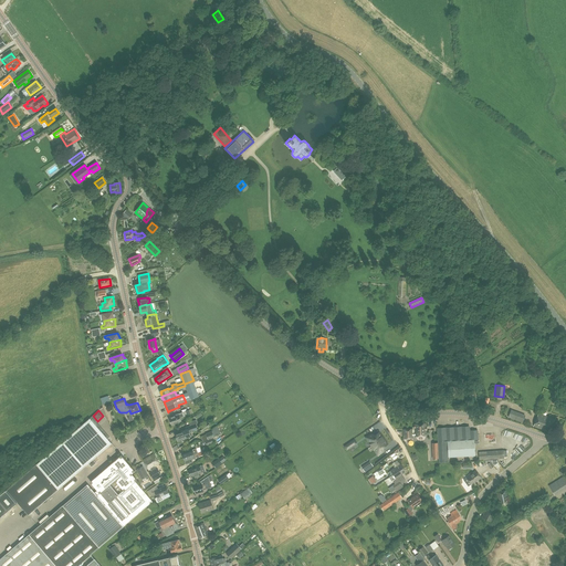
[(523,422),(525,416),(512,410),(509,417),(523,422)]
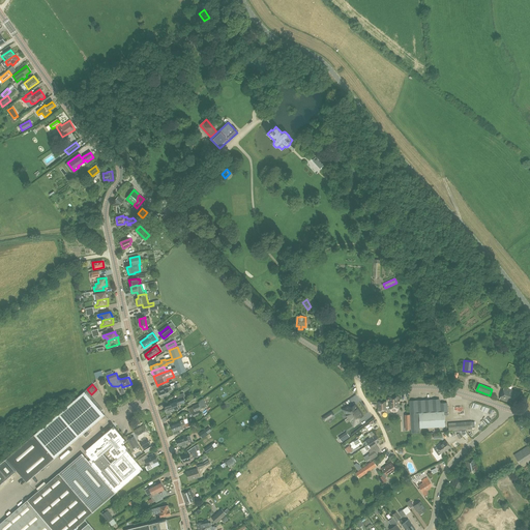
[(170,394),(169,391),(172,390),(171,386),(167,387),(163,389),(164,390),(158,391),(160,398),(170,394)]
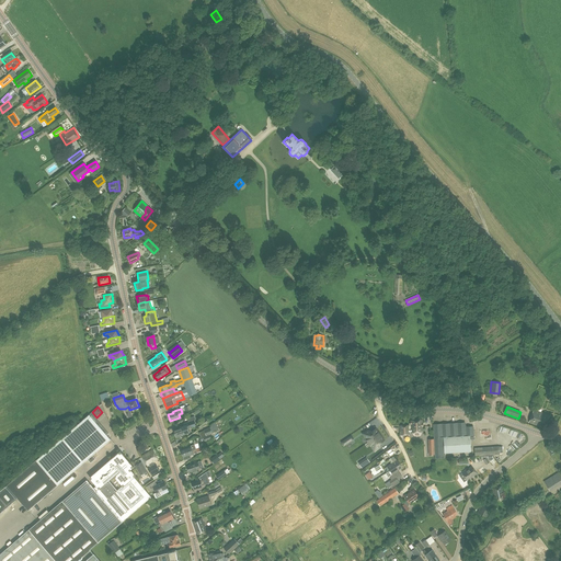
[(550,415),(534,410),(528,423),(545,428),(550,415)]
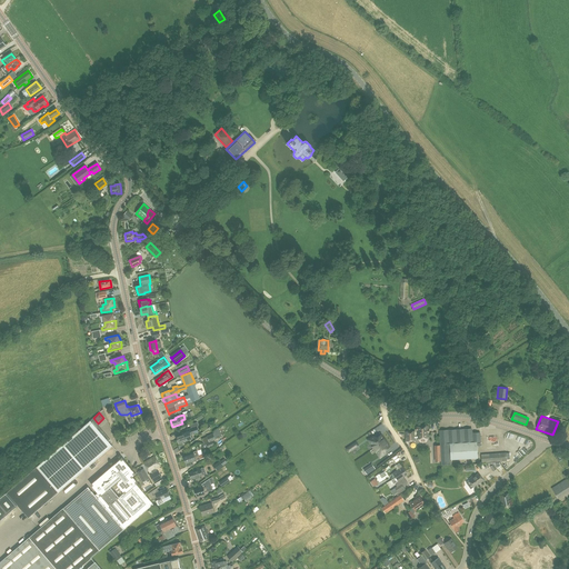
[(108,441),(90,420),(37,467),(7,492),(6,493),(15,503),(16,502),(29,518),(60,491),(89,466),(92,469),(97,466),(93,462),(112,446),(108,441)]
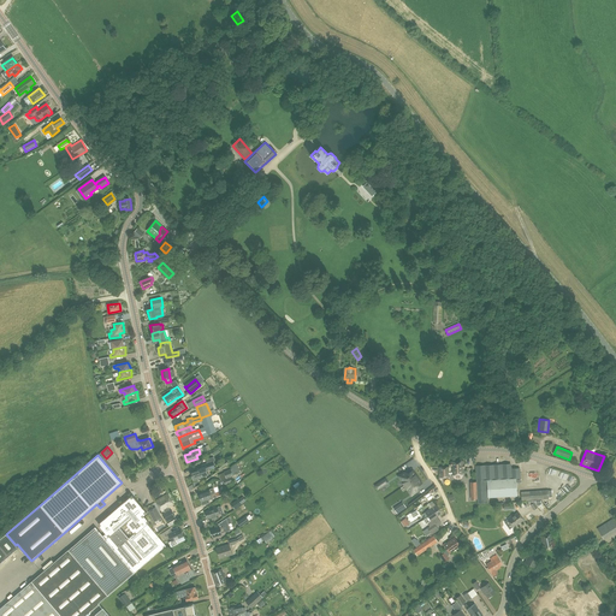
[(190,471),(193,475),(206,471),(215,468),(213,461),(214,461),(213,457),(206,460),(207,463),(203,465),(203,466),(200,468),(190,471)]
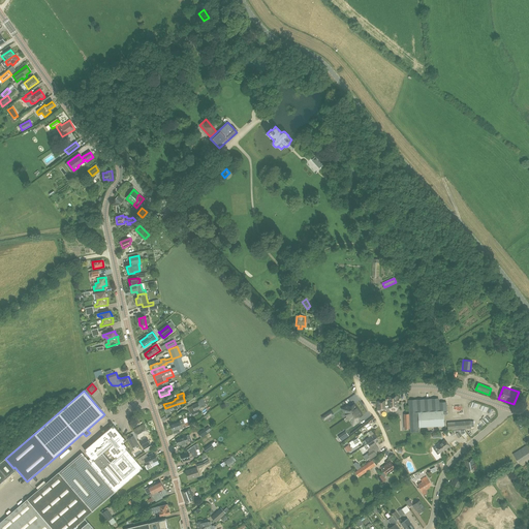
[(196,398),(194,395),(186,401),(188,404),(196,398)]
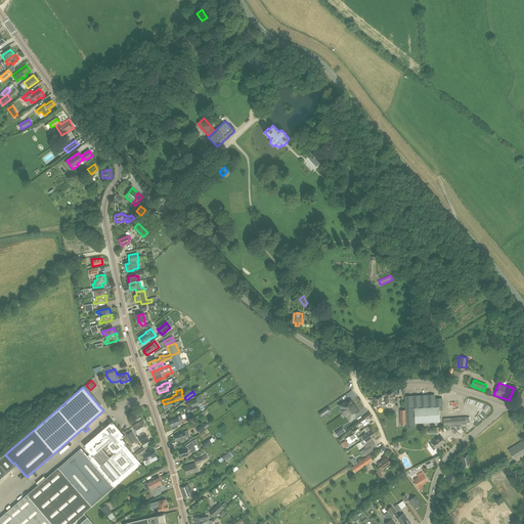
[(395,403),(394,392),(384,393),(384,404),(395,403)]
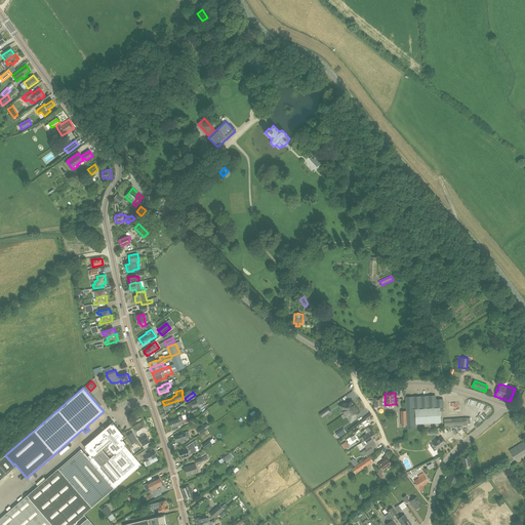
[(432,400),(429,400),(428,396),(406,398),(407,416),(408,430),(417,429),(416,425),(441,422),(440,408),(443,407),(443,400),(436,400),(435,398),(432,398),(432,400)]
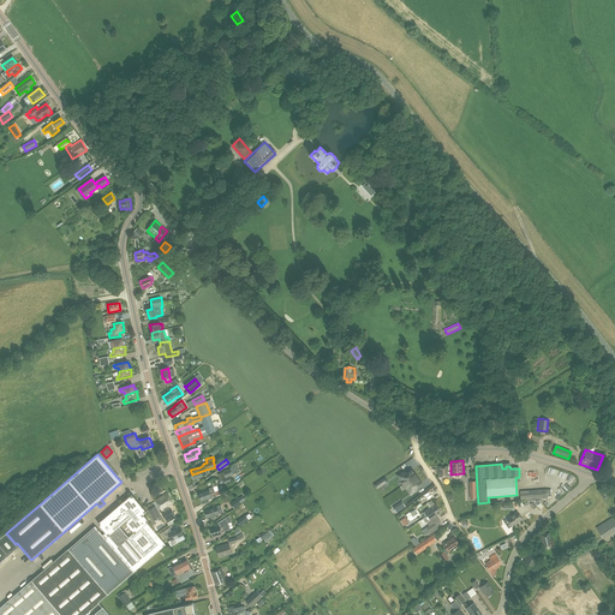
[(449,476),(448,466),(439,467),(440,477),(449,476)]
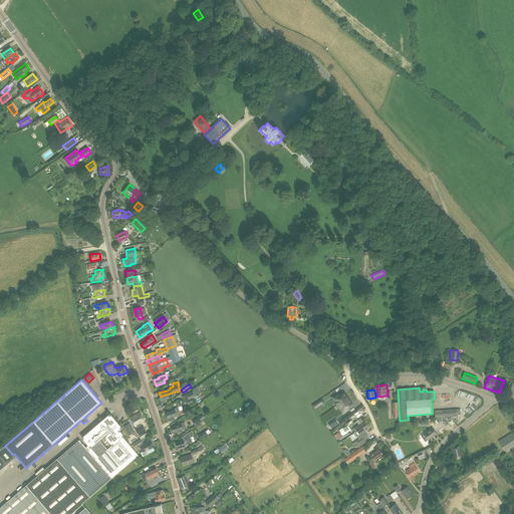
[(355,405),(358,402),(352,392),(348,394),(355,405)]
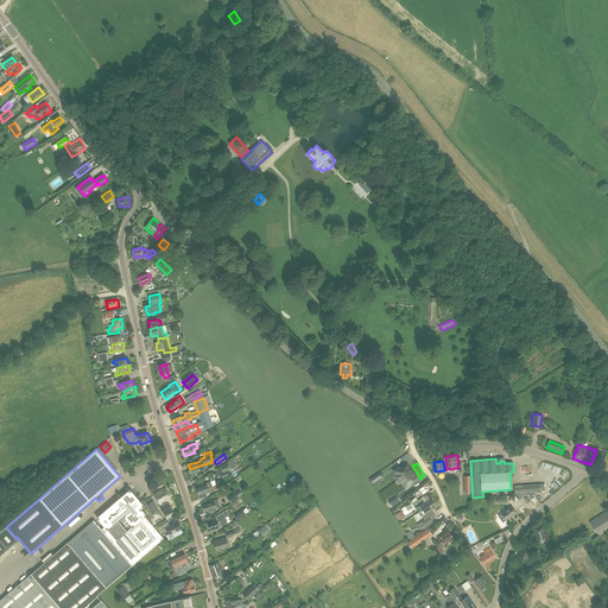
[(203,464),(190,469),(191,474),(201,470),(206,469),(204,468),(204,467),(203,464)]
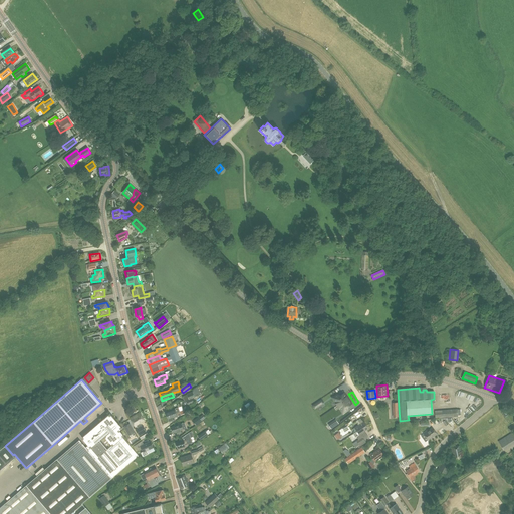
[(335,402),(337,406),(348,399),(346,396),(344,393),(338,397),(337,394),(332,398),(335,402)]
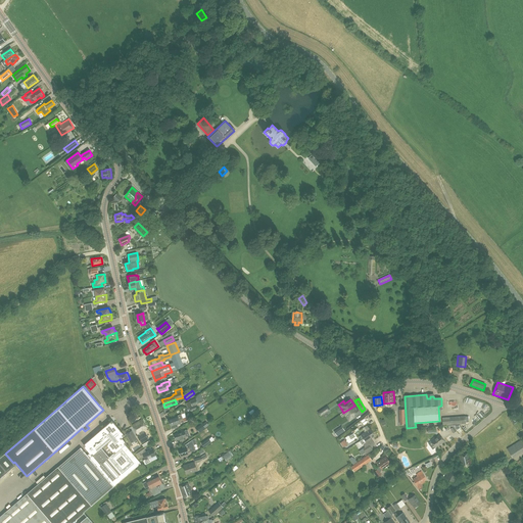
[(354,406),(343,413),(345,416),(346,416),(349,420),(353,417),(352,415),(358,411),(357,408),(354,406)]
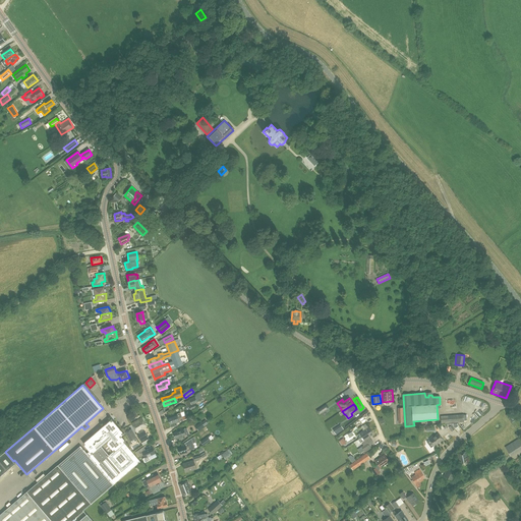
[(95,420),(107,413),(105,409),(93,417),(95,420)]
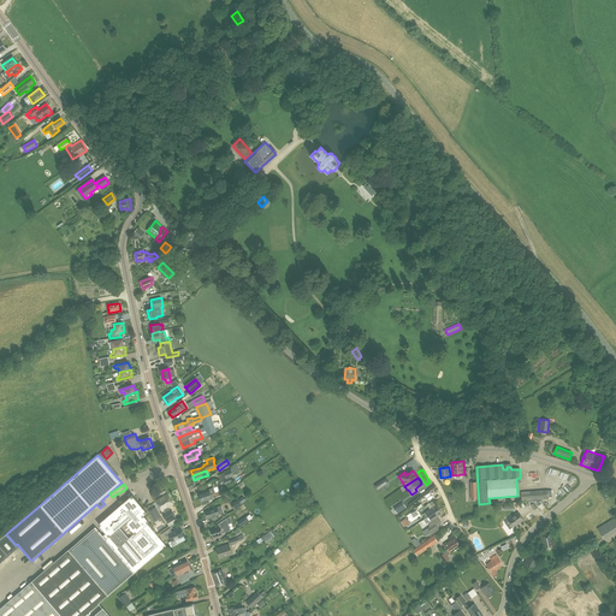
[(522,502),(544,499),(544,491),(521,492),(522,502)]
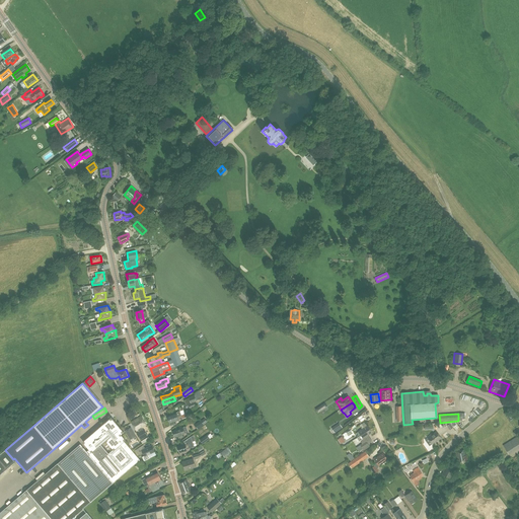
[(182,419),(181,416),(177,417),(168,420),(170,424),(171,426),(176,424),(175,422),(178,420),(182,419)]
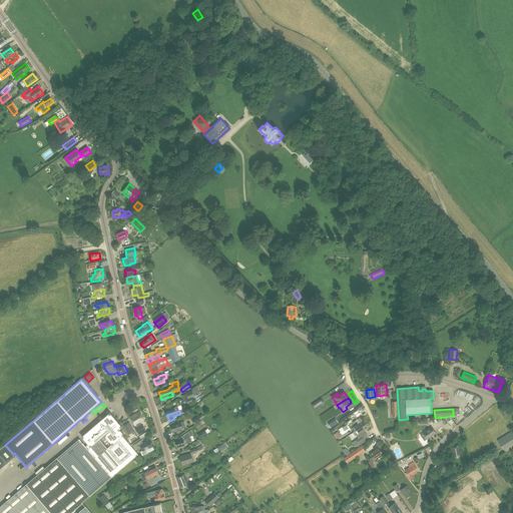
[(110,412),(79,438),(57,458),(90,497),(111,476),(112,477),(138,455),(117,431),(122,427),(110,412)]
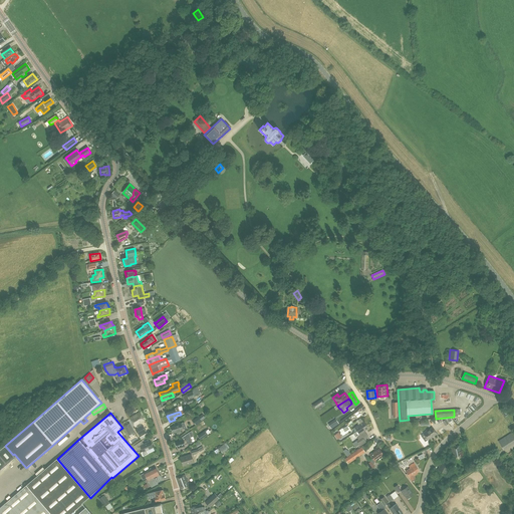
[(146,432),(143,426),(142,426),(141,424),(145,422),(140,413),(131,418),(136,427),(137,426),(138,428),(136,429),(139,435),(146,432)]
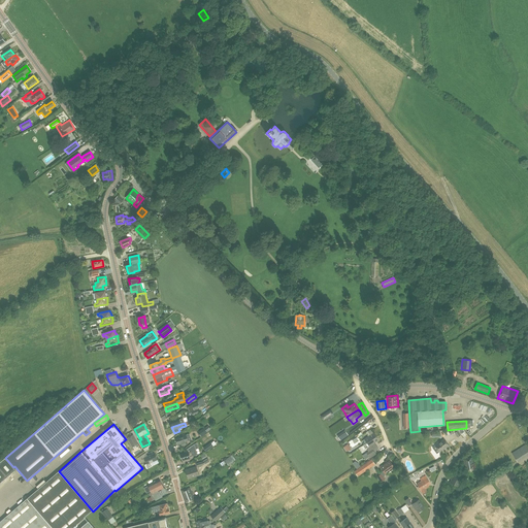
[(200,436),(207,432),(204,428),(200,431),(201,432),(198,434),(200,436)]
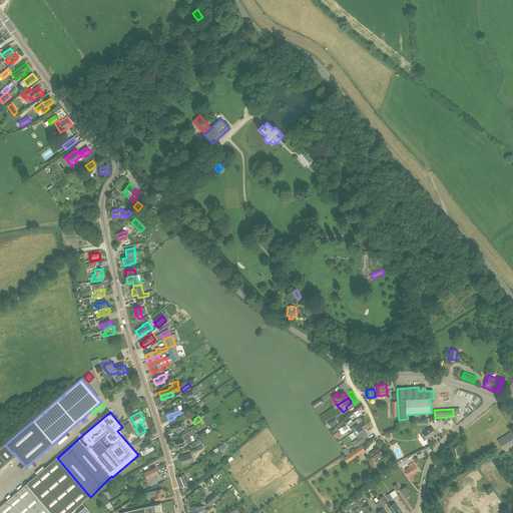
[(355,427),(357,430),(366,424),(364,421),(363,421),(361,418),(358,420),(360,423),(355,427)]
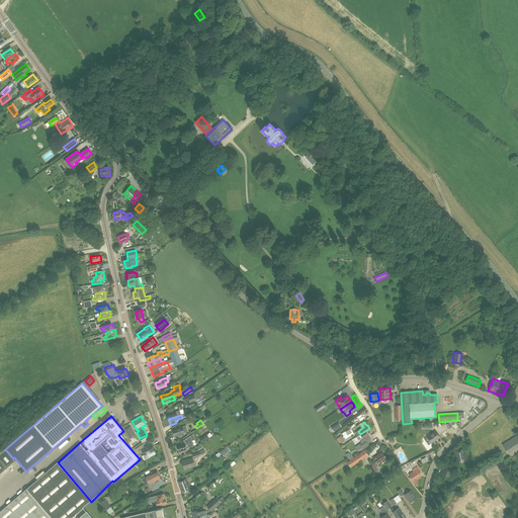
[(183,429),(182,427),(181,425),(175,427),(176,429),(172,430),(174,436),(178,435),(179,437),(183,436),(182,433),(181,430),(183,429)]
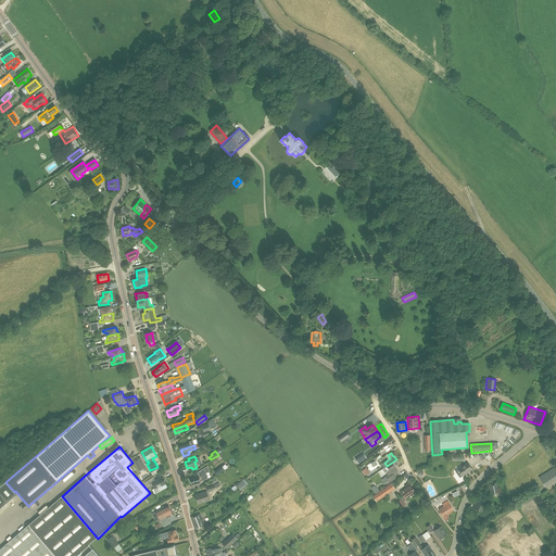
[(380,466),(377,460),(377,462),(376,459),(367,465),(370,471),(380,466)]
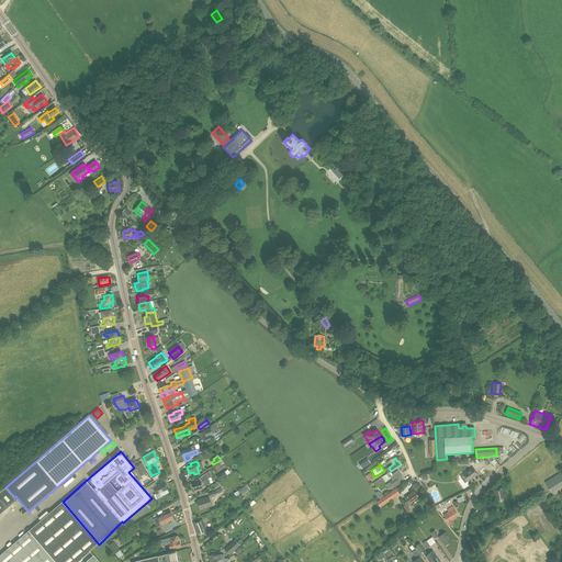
[(403,469),(401,464),(391,471),(388,474),(386,474),(389,478),(390,478),(393,474),(395,479),(396,478),(401,475),(398,471),(403,469)]
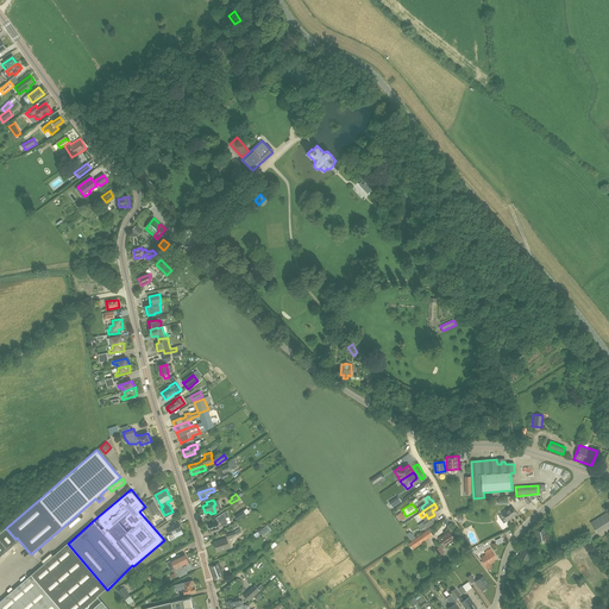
[(518,515),(512,507),(507,510),(506,509),(502,513),(503,514),(498,516),(503,523),(508,521),(514,516),(514,518),(518,515)]
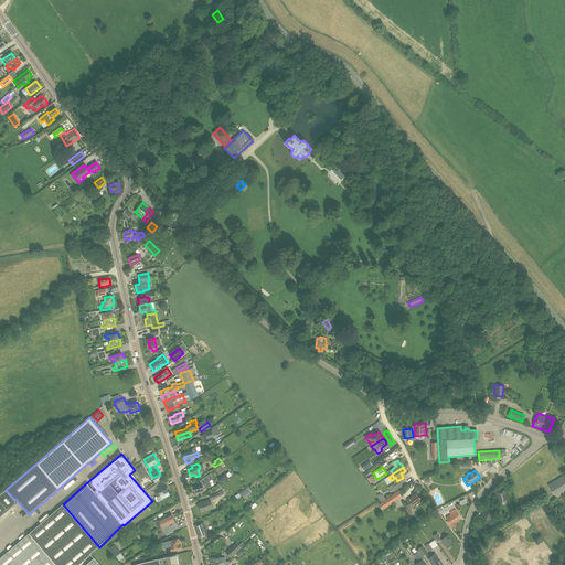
[(547,484),(553,493),(564,486),(564,478),(563,475),(547,484)]
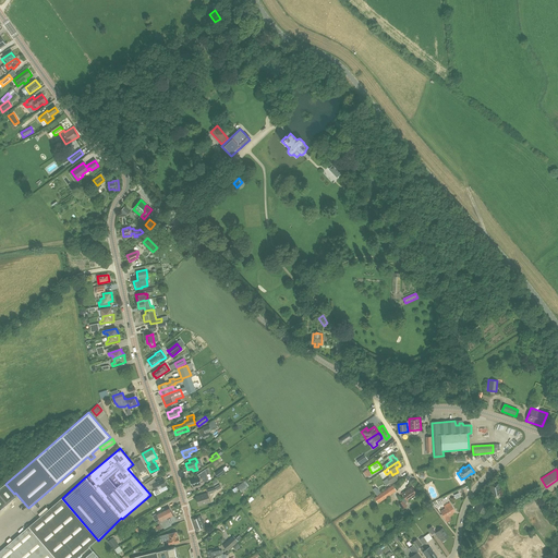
[(208,481),(207,475),(205,470),(198,474),(198,477),(191,480),(193,486),(201,484),(201,483),(204,482),(208,481)]
